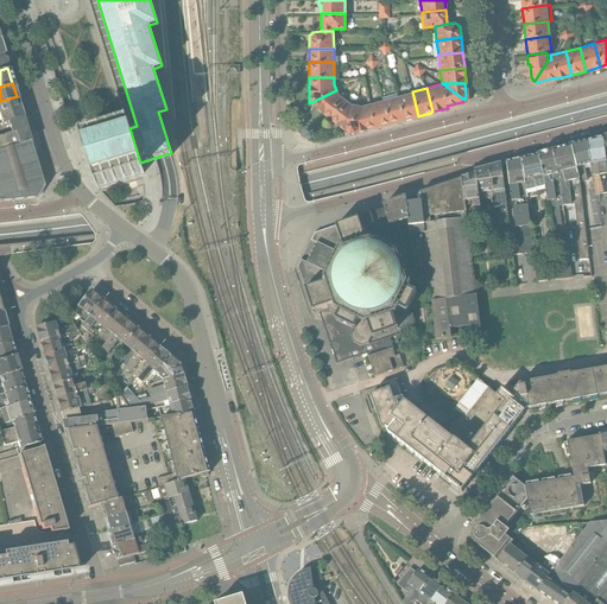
[(309,103),(329,119),(345,99),(339,94),(336,90),(309,103)]
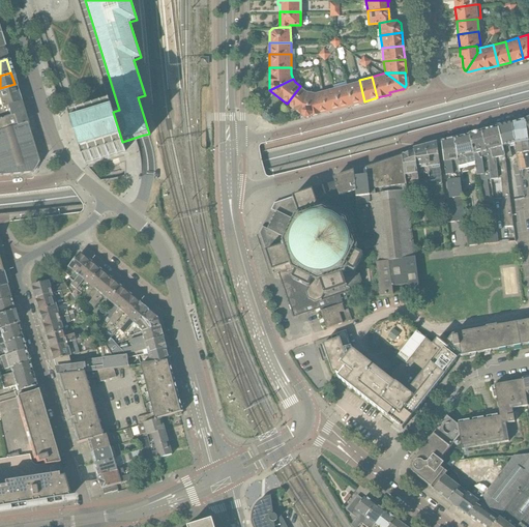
[(352,105),(364,101),(359,80),(347,83),(352,105)]
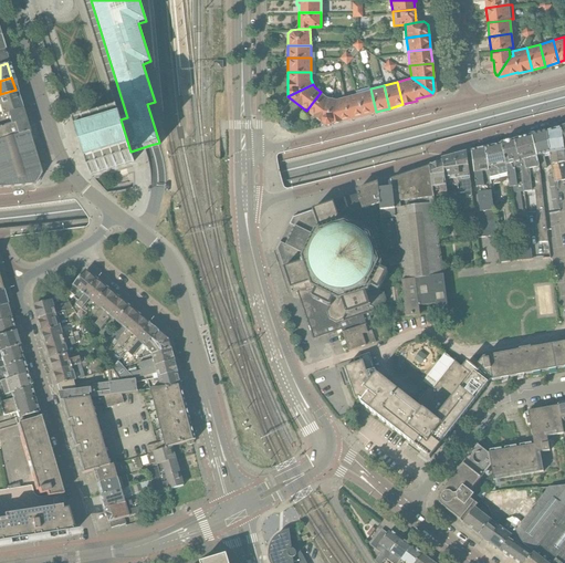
[(362,115),(376,112),(370,89),(355,93),(362,115)]
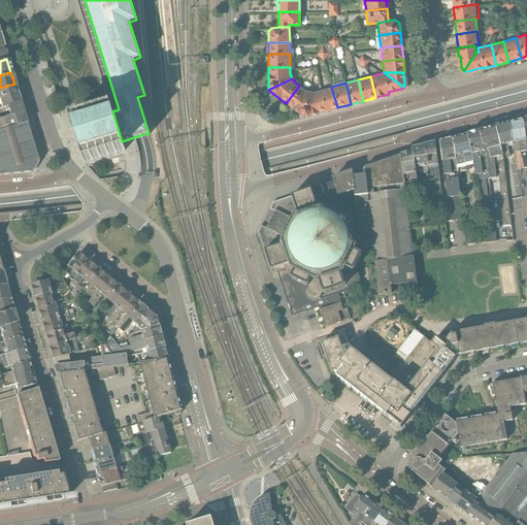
[(0,105),(20,99),(14,84),(0,88),(0,105)]
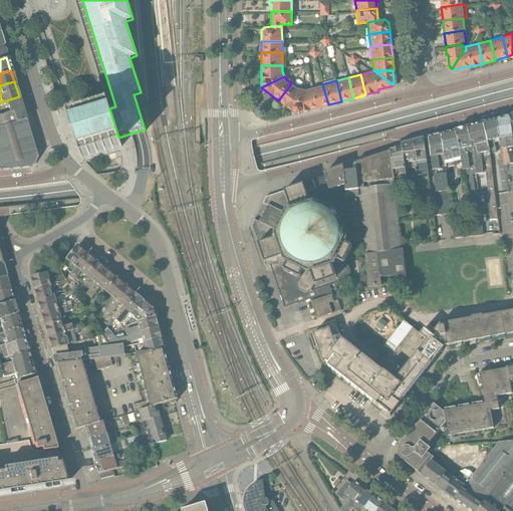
[(291,83),(278,100),(295,113),(301,88),(296,87),(291,83)]
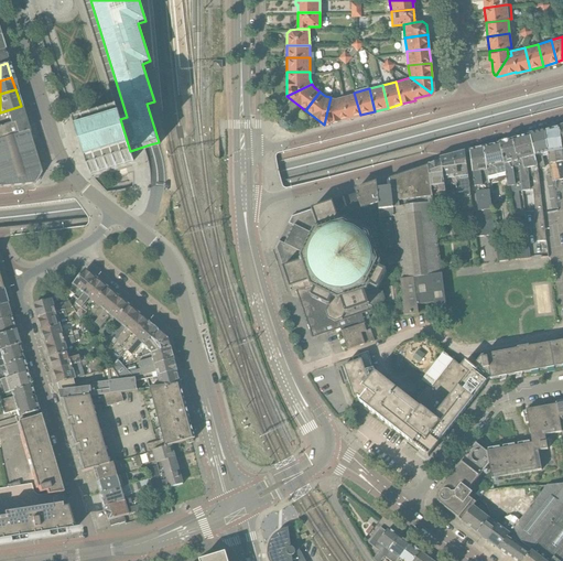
[(347,118),(360,115),(354,93),(340,96),(347,118)]
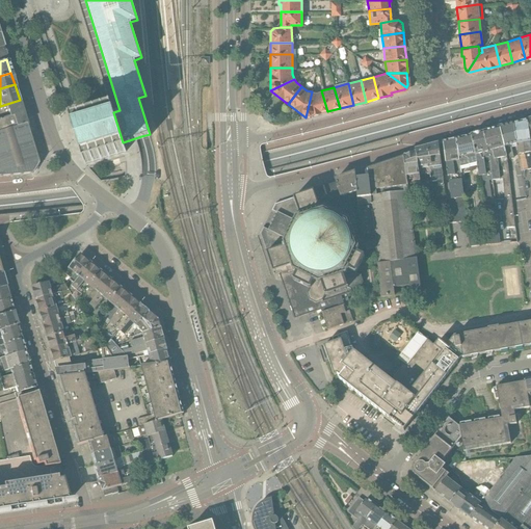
[(306,117),(327,111),(321,90),(315,93),(312,91),(306,117)]
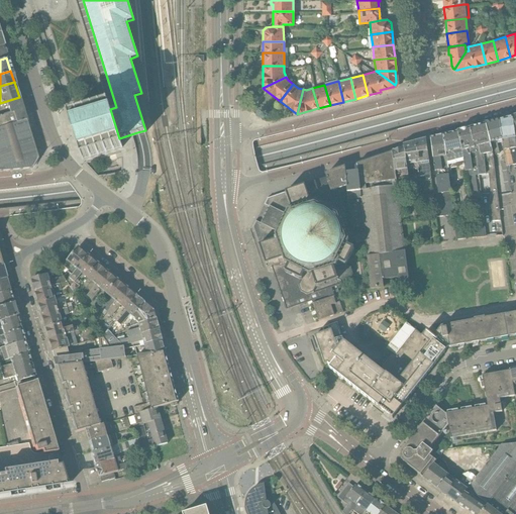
[(0,169),(31,166),(37,157),(19,97),(0,103),(0,169)]
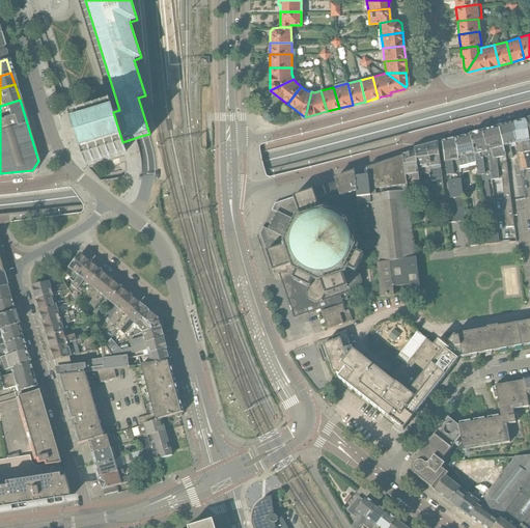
[(124,148),(122,142),(113,112),(91,118),(72,124),(83,162),(124,148)]
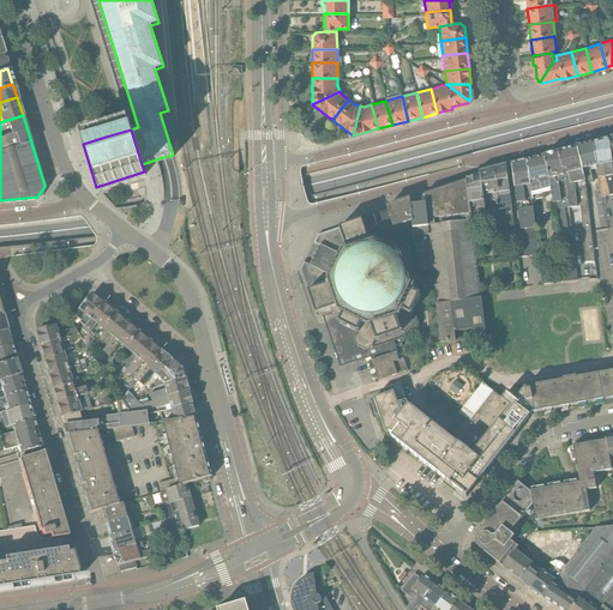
[(592,140),(595,164),(598,182),(606,181),(605,174),(612,173),(611,161),(607,137),(592,140)]
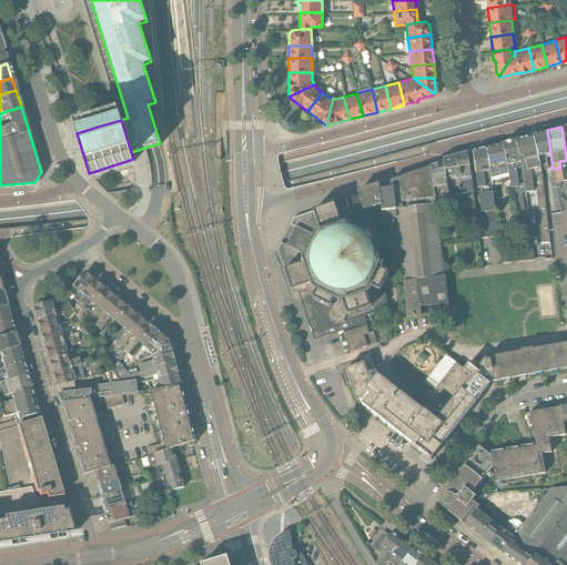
[(545,153),(550,152),(547,130),(533,134),(542,168),(548,167),(545,153)]
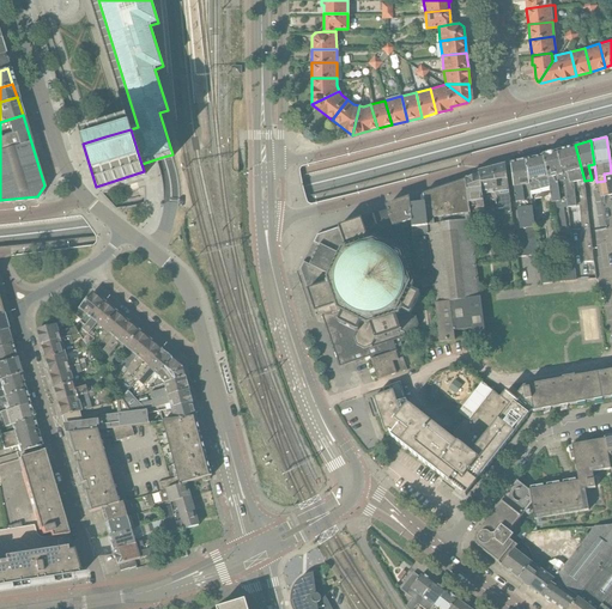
[(564,183),(567,205),(567,207),(569,227),(580,226),(583,260),(593,259),(592,245),(589,230),(585,181),(575,145),(574,142),(556,147),(556,150),(564,183)]
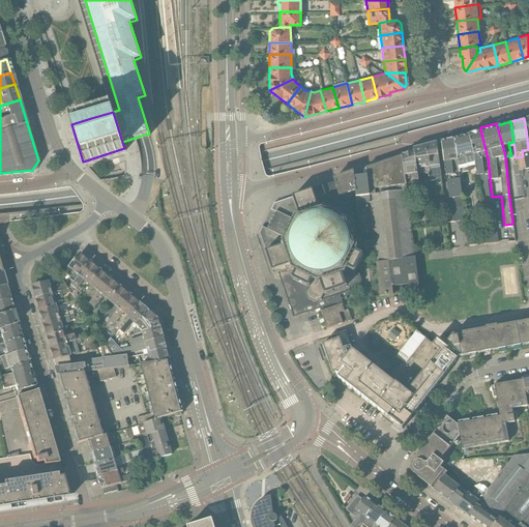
[(487,177),(490,177),(488,158),(480,129),(468,133),(475,167),(476,174),(477,180),(478,180),(480,195),(489,194),(487,177)]
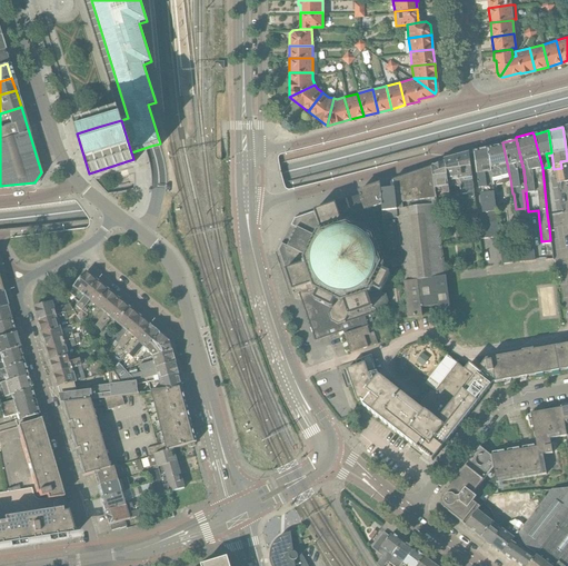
[(494,184),(510,179),(502,142),(491,145),(491,144),(488,145),(488,146),(487,146),(491,182),(494,182),(494,184)]
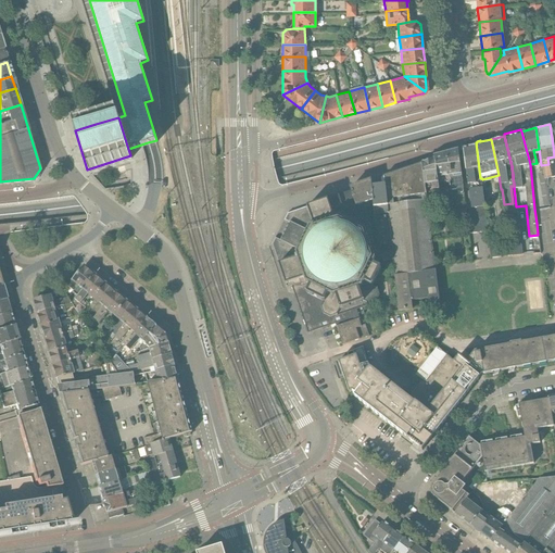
[(465,205),(466,213),(468,233),(476,231),(488,229),(484,205),(481,186),(481,179),(480,178),(476,142),(462,147),(466,181),(467,181),(470,205),(465,205)]
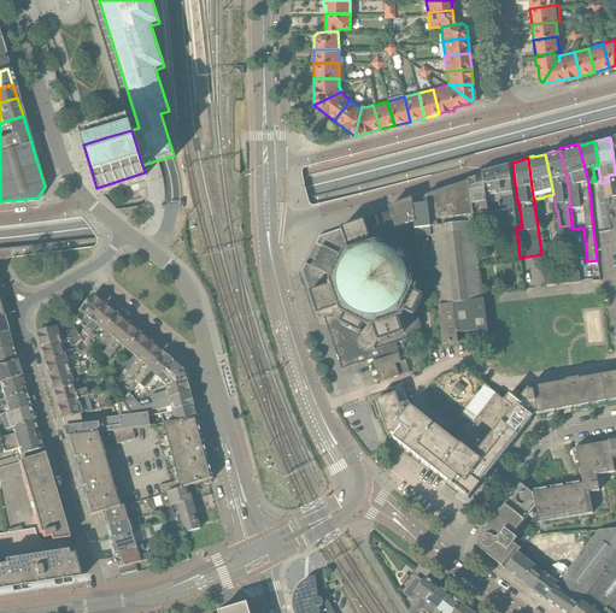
[(506,214),(514,213),(508,164),(496,168),(500,208),(506,207),(506,214)]
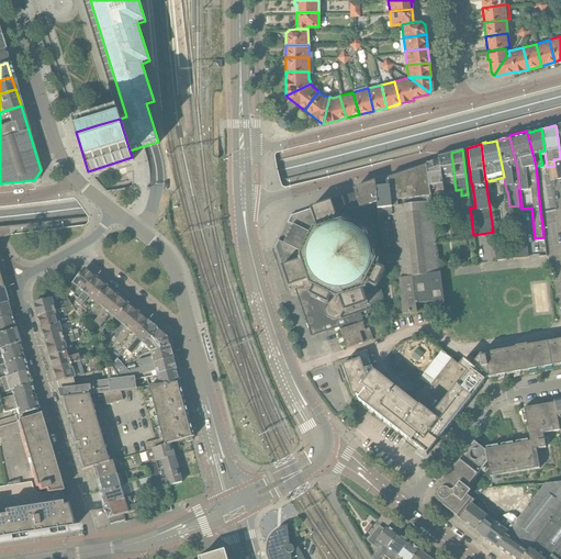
[(449,191),(456,190),(451,153),(438,156),(438,158),(442,182),(448,181),(449,191)]
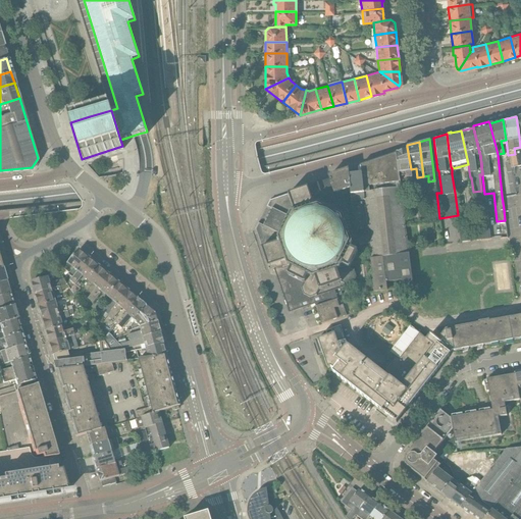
[(408,247),(400,179),(406,178),(412,177),(411,169),(407,147),(396,151),(375,158),(359,163),(360,171),(373,290),(385,288),(385,280),(401,278),(402,286),(412,284),(408,247)]
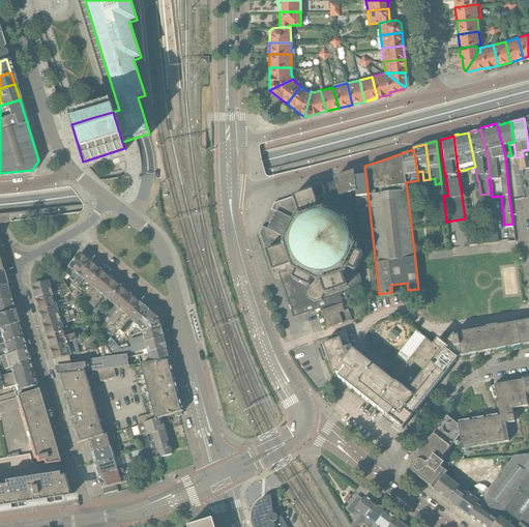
[(352,170),(340,174),(333,176),(334,180),(335,179),(346,213),(347,212),(350,214),(350,215),(353,214),(352,212),(353,212),(346,193),(355,189),(353,176),(352,170)]
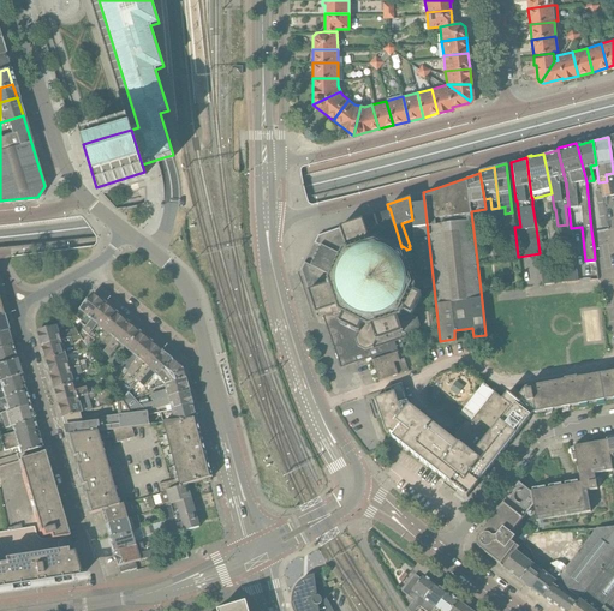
[(412,220),(421,293),(421,294),(425,343),(440,341),(424,202),(410,204),(411,209),(412,220)]
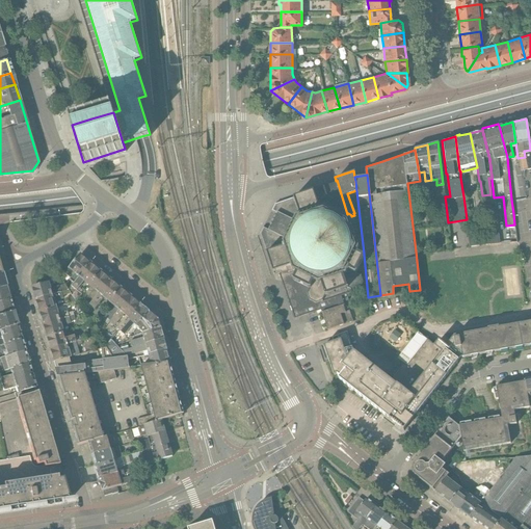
[(355,270),(364,255),(364,254),(357,250),(357,249),(356,248),(359,246),(357,242),(361,241),(351,216),(351,215),(348,213),(347,214),(337,180),(336,181),(276,201),(275,201),(274,204),(273,203),(269,212),(274,214),(268,228),(262,225),(260,231),(260,232),(261,233),(274,272),(280,270),(281,271),(280,271),(294,316),(320,308),(323,318),(349,310),(349,308),(345,310),(343,303),(344,303),(344,305),(361,302),(360,287),(363,280),(360,272),(355,271),(355,270)]
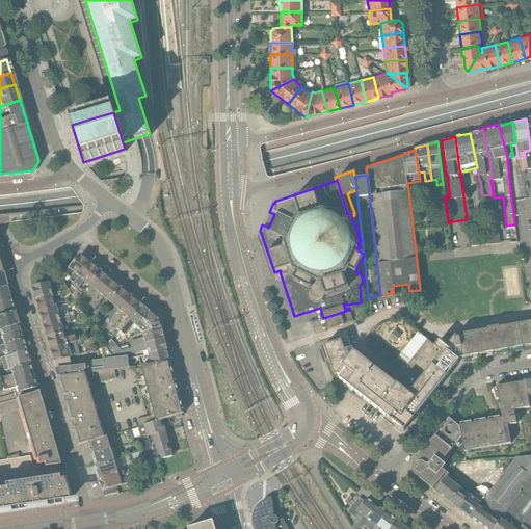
[(487,242),(499,241),(497,223),(485,225),(487,242)]
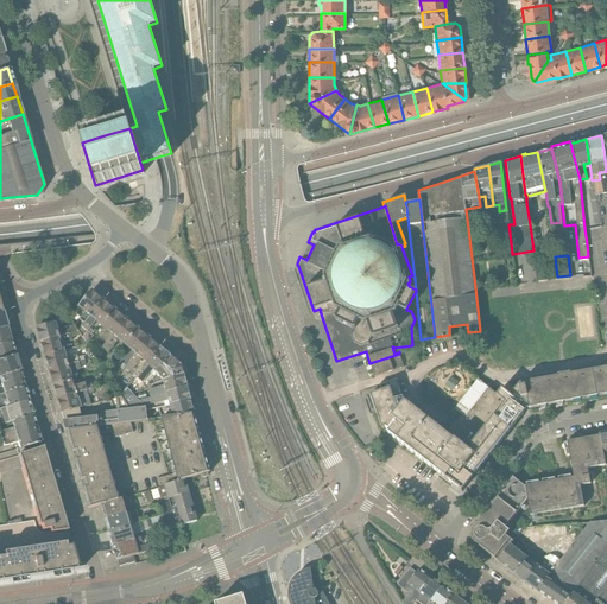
[(555,256),(544,258),(547,278),(557,277),(555,256)]
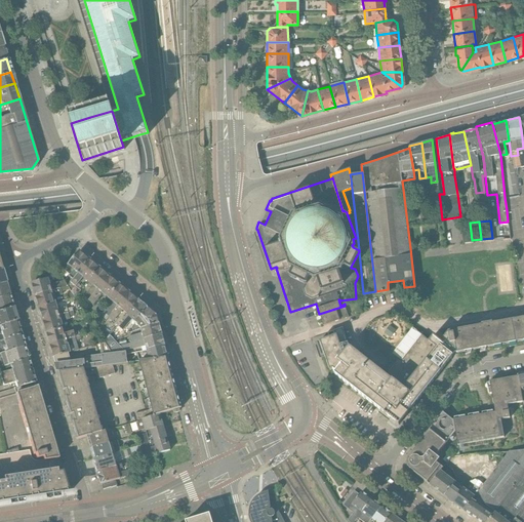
[(470,223),(460,224),(462,241),(472,240),(470,223)]
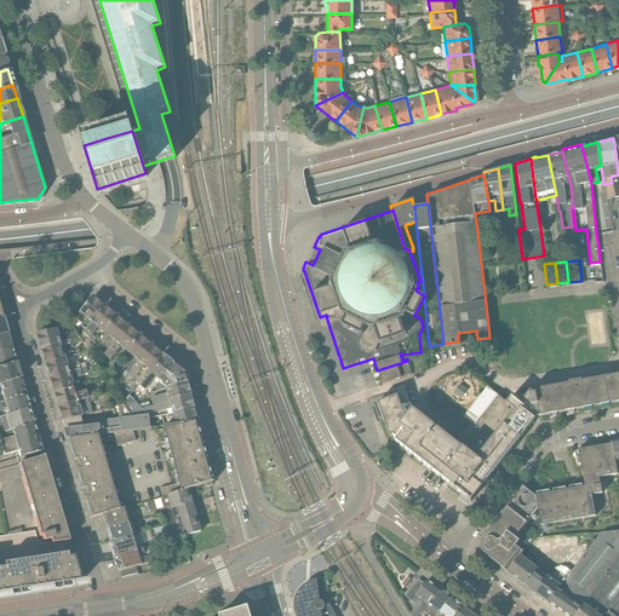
[(74,328),(75,328),(80,334),(104,304),(92,293),(79,310),(80,311),(80,310),(86,315),(74,328)]
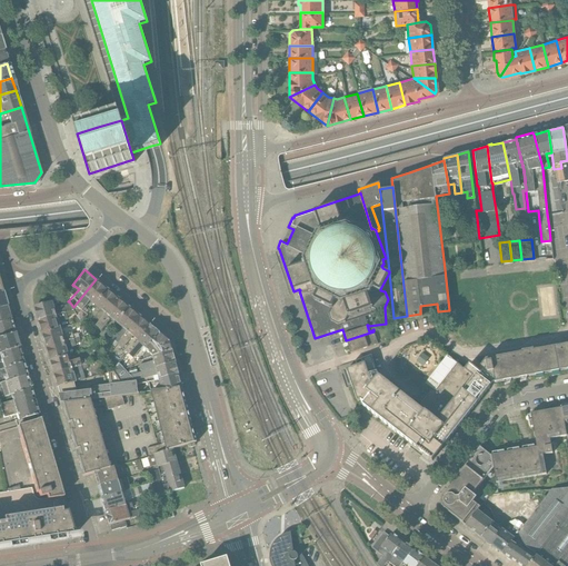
[(90,298),(95,303),(107,288),(96,279),(73,307),(78,311),(90,298)]
